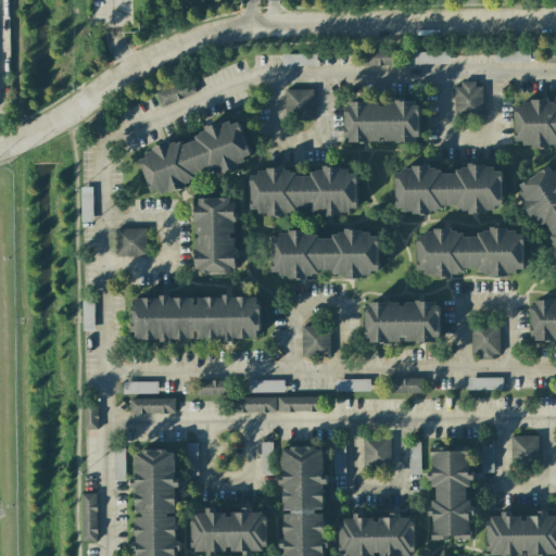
[(414,63),(449,64),(449,52),(415,51),(414,63)]
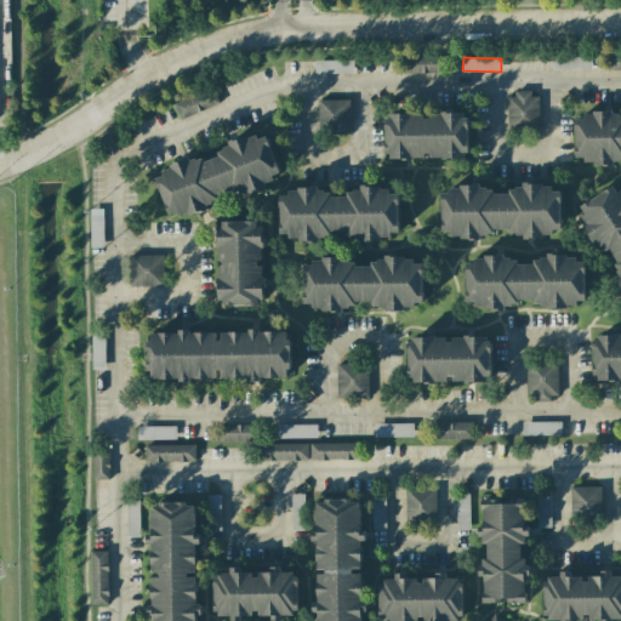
[(181,119),(220,103),(212,87),(174,104),(181,119)]
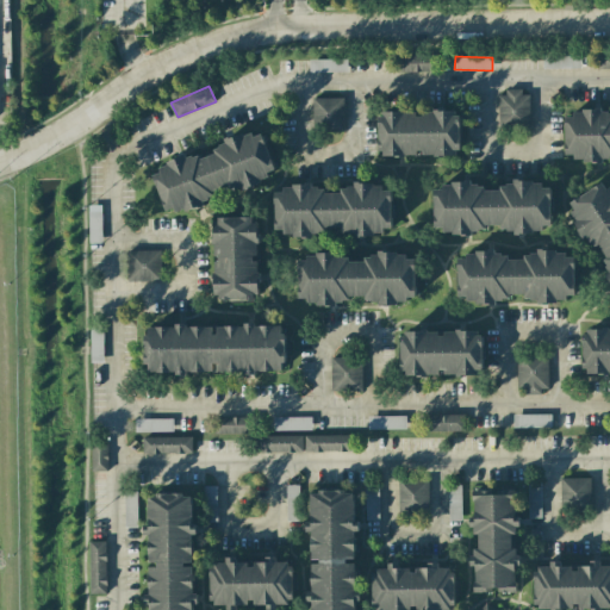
[(499,125),(529,126),(530,92),(499,92),(499,125)]
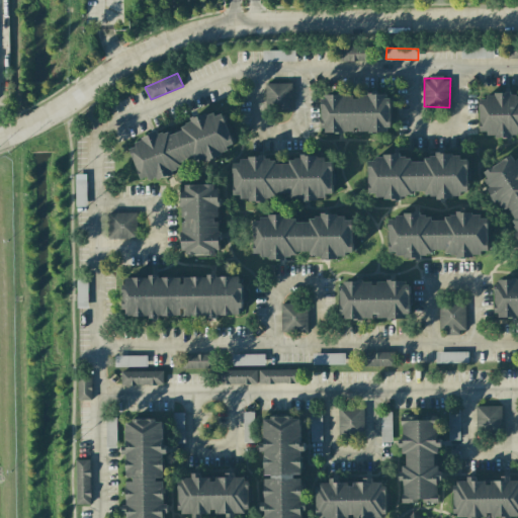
[(266,84),(266,111),(292,110),(291,83),(266,84)]
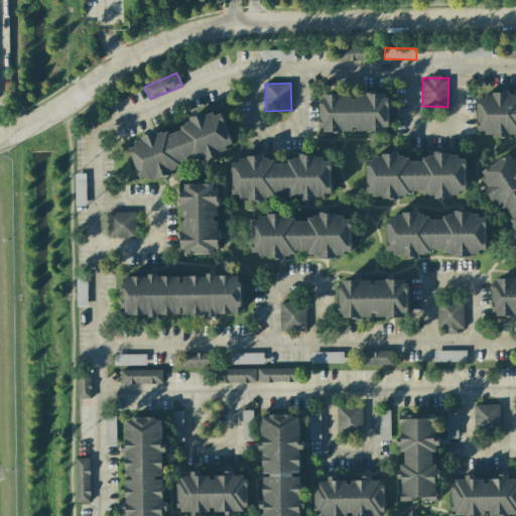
[(388,94),(355,94),(320,95),(321,133),(389,131),(388,94)]
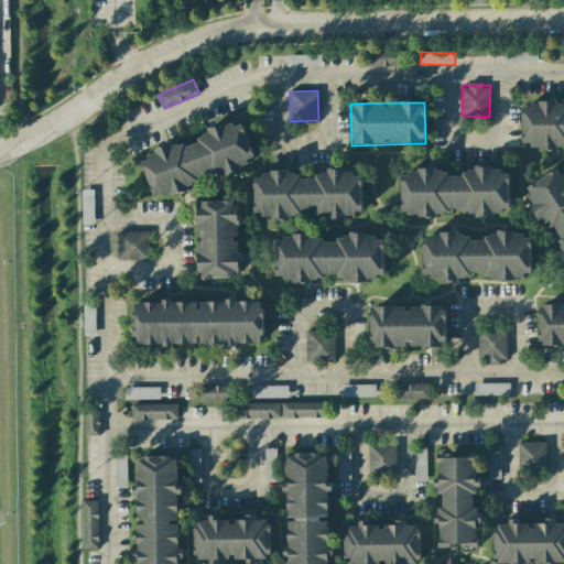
[(522,104),(523,143),(531,143),(531,145),(543,151),(560,150),(562,144),(563,143),(563,104),(561,102),(522,104)]
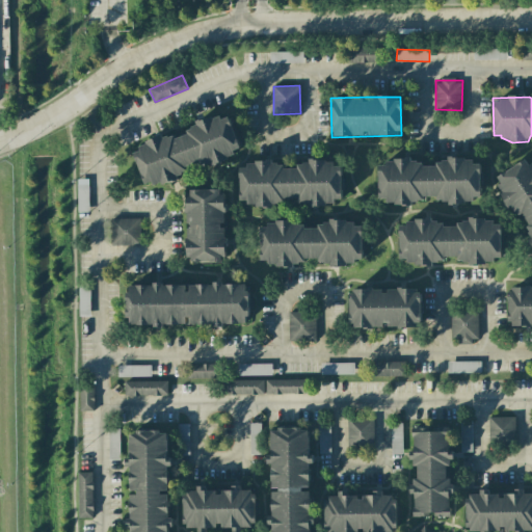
[(144,184),(150,183),(162,185),(178,180),(179,175),(187,173),(187,168),(205,163),(211,164),(234,158),(235,150),(239,149),(230,116),(224,118),(216,117),(188,126),(187,135),(179,137),(170,136),(133,148),(144,184)]
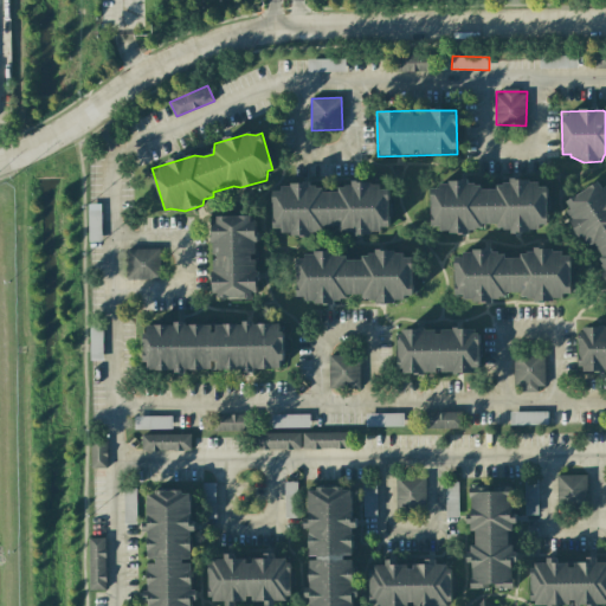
[(605,179),(562,201),(587,250),(594,246),(605,270),(605,179)]
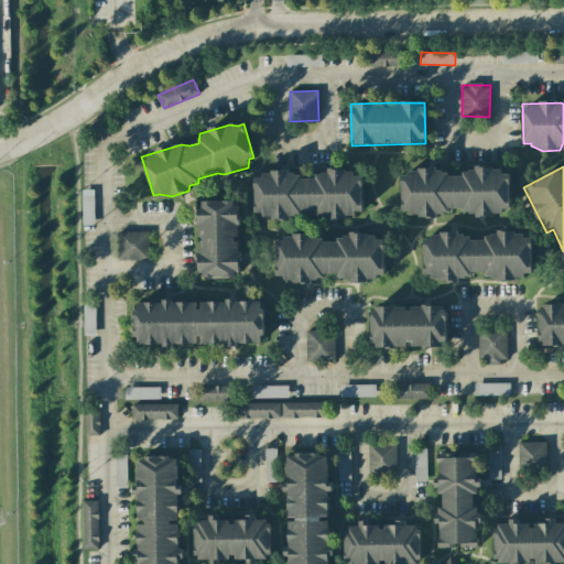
[(255,213),(262,213),(264,219),(282,219),(313,210),(314,217),(328,217),(329,218),(339,218),(362,212),(362,175),(355,175),(353,170),(334,170),(313,176),(291,176),(288,169),(280,171),(274,171),(255,177),(255,213)]
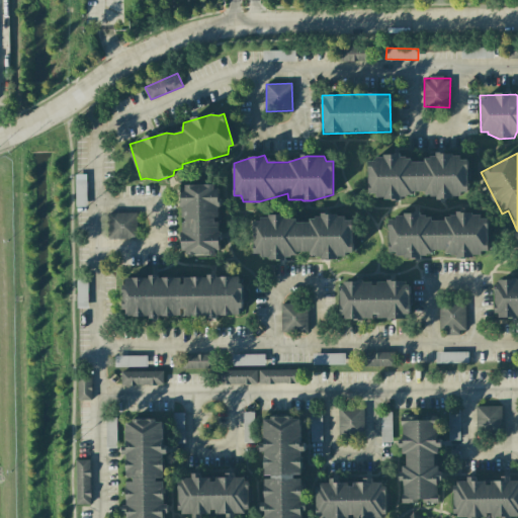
[(369,161),(368,197),(402,197),(402,196),(413,196),(460,196),(460,192),(467,192),(468,160),(460,160),(460,155),(425,155),(425,162),(411,162),(411,155),(376,155),(376,161),(369,161)]
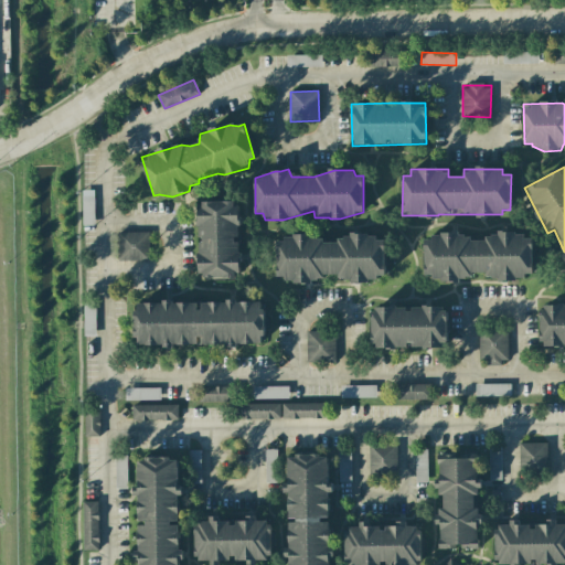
[(199,202),(199,277),(238,277),(238,236),(240,236),(240,202),(199,202)]
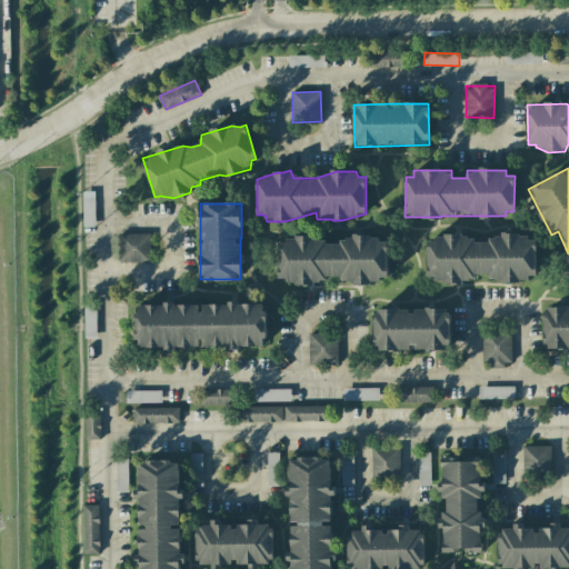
[(150,262),(150,233),(121,233),(121,247),(118,247),(118,262),(150,262)]
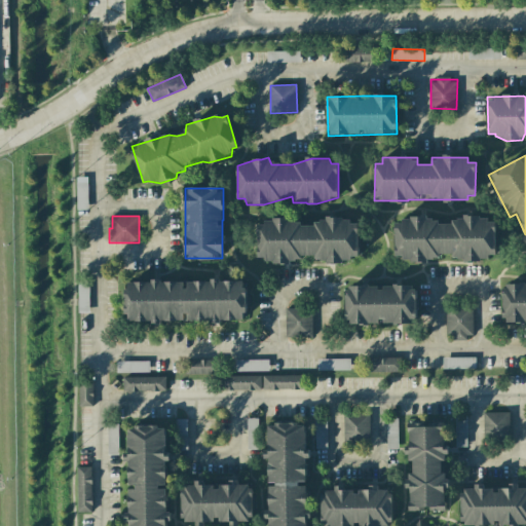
[(358,223),(350,224),(350,221),(301,221),(290,221),(290,218),(265,218),(265,224),(257,224),(258,258),(266,257),(266,263),(301,262),(301,257),(326,257),(326,263),(351,263),(351,257),(359,257),(358,223)]
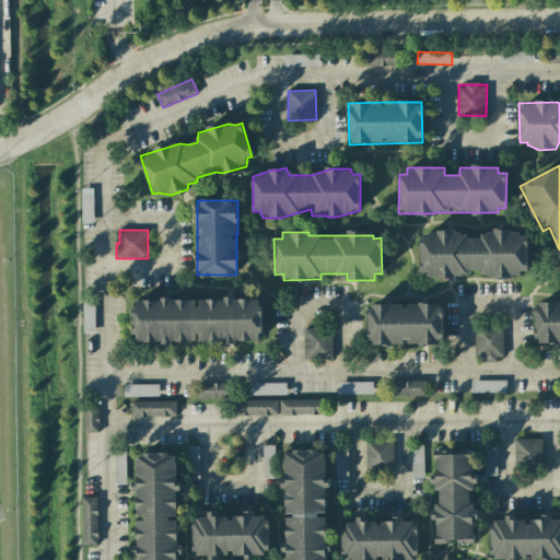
[(528,232),(492,232),(492,233),(481,233),(481,238),(466,238),(466,233),(421,232),(421,275),(493,276),(493,278),(521,278),(521,271),(528,271),(528,232)]
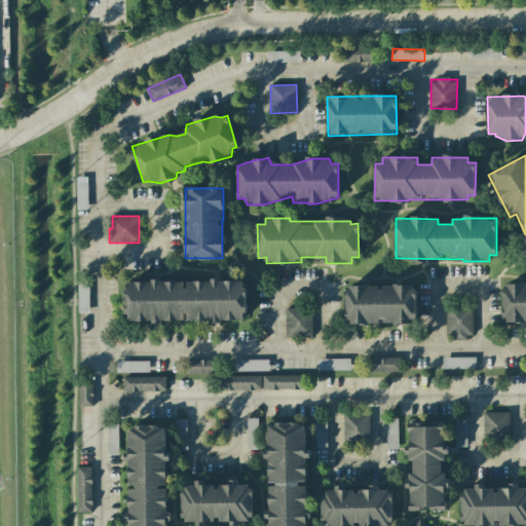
[(125,321),(246,321),(246,280),(185,280),(185,282),(125,282),(125,321)]
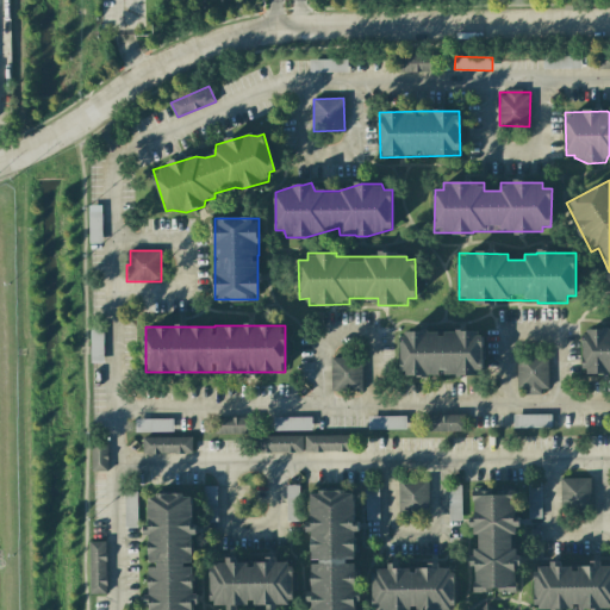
[(609,330),(584,330),(584,374),(609,373),(609,330)]
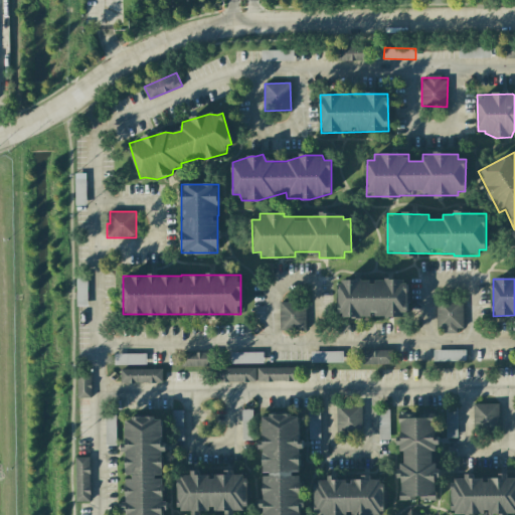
[(339,317),(407,317),(406,280),(339,281),(339,317)]
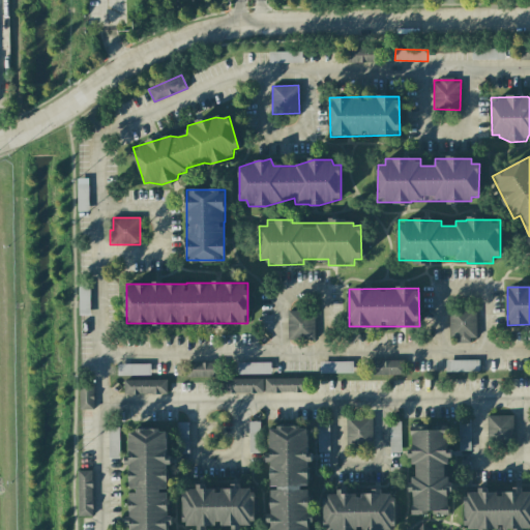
[(476,342),(476,310),(450,310),(450,341),(476,342)]
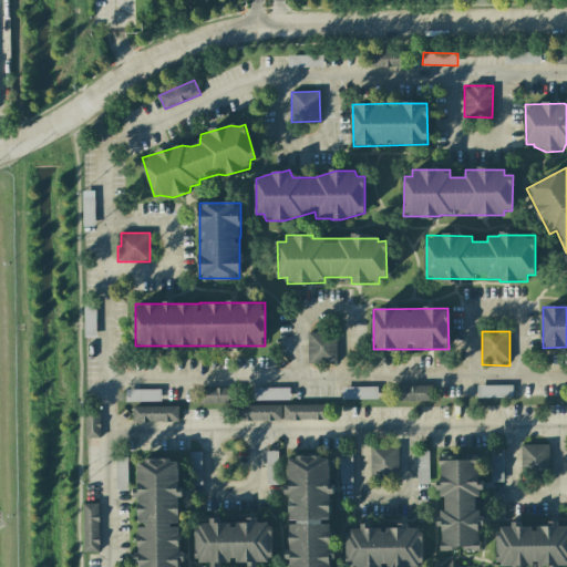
[(336,332),(308,333),(309,364),(337,363),(336,332)]
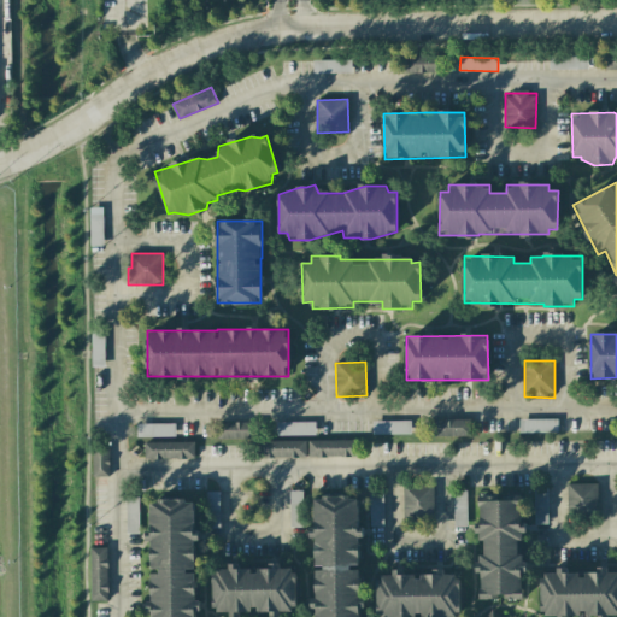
[(519,433),(557,433),(557,418),(519,419),(519,433)]
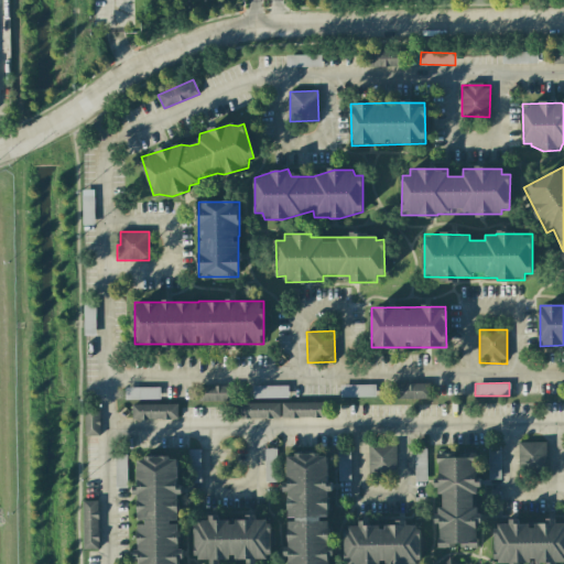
[(431,383),(393,383),(393,399),(431,399),(431,383)]
